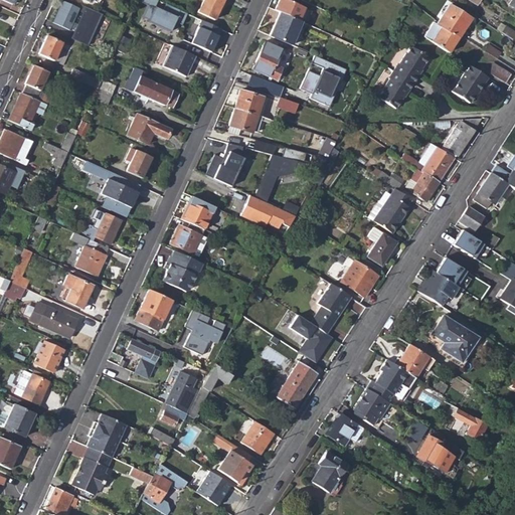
[(159,27),(169,32),(174,22),(181,25),(186,14),(155,0),(136,0),(137,1),(147,5),(142,17),(160,26),(159,27)]
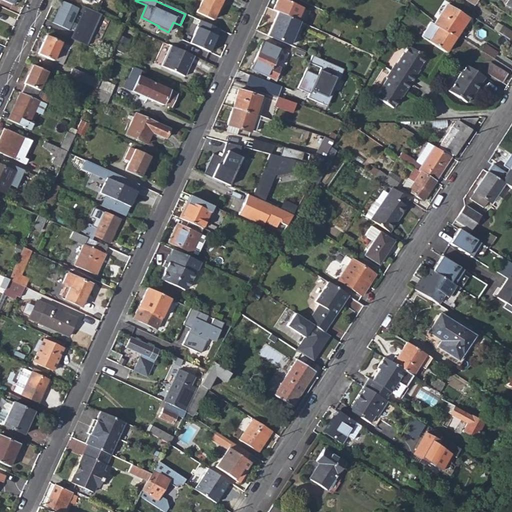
[(201,0),(196,13),(212,20),(221,0),(201,0)]
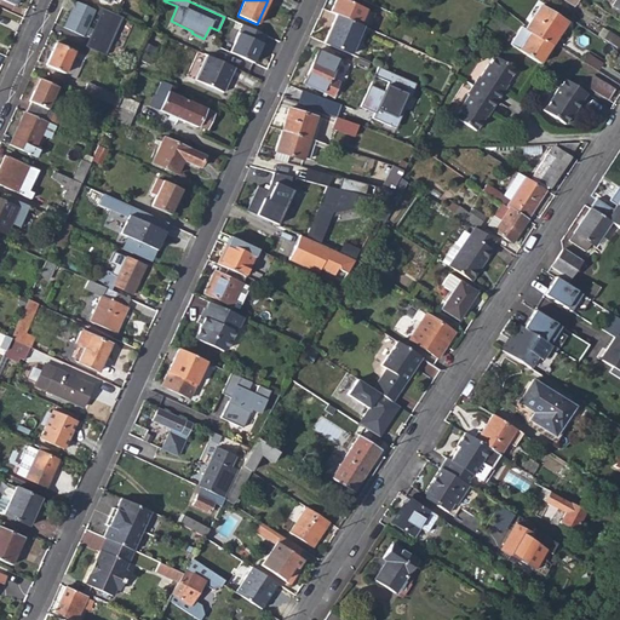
[(336,0),(331,12),(336,15),(359,24),(366,10),(344,0),(336,0)]
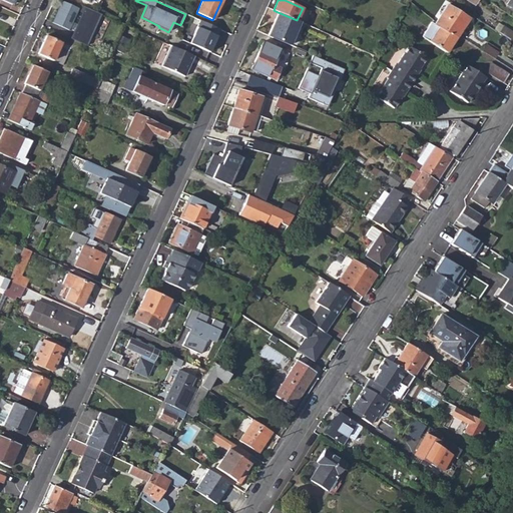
[(52,22),(68,30),(69,28),(74,31),(73,32),(89,39),(101,14),(82,5),(79,12),(81,13),(76,25),(72,22),(78,8),(61,1),(52,22)]
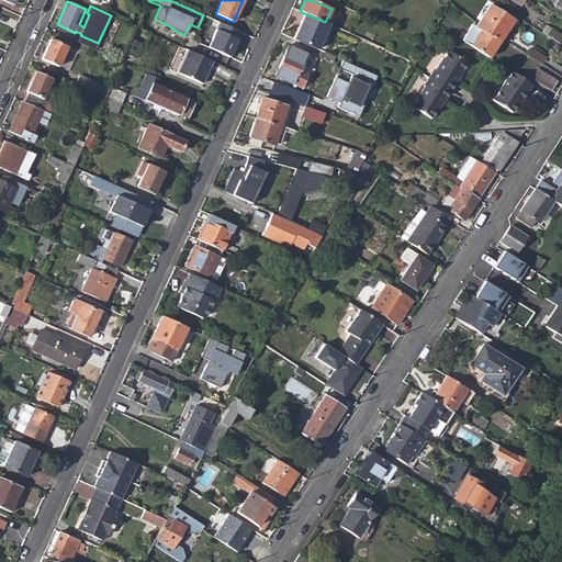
[(476,26),(499,41),(513,21),(490,6),(485,11),(482,15),(476,26)]
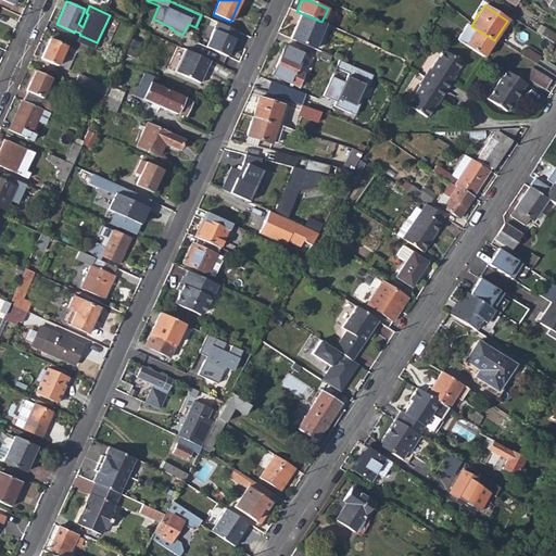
[(290,38),(314,49),(325,23),(321,22),(301,13),(290,38)]
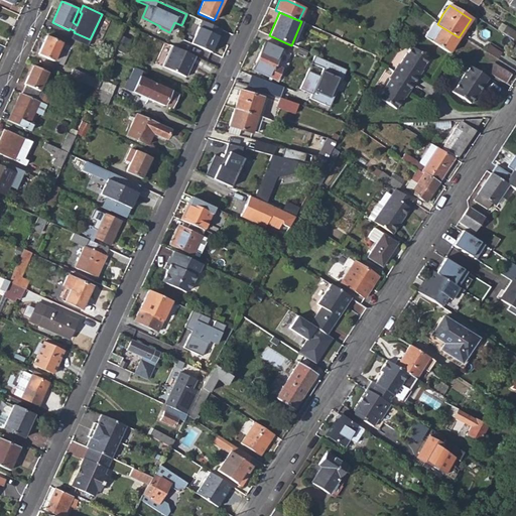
[(197,31),(216,40),(221,29),(201,20),(197,31)]
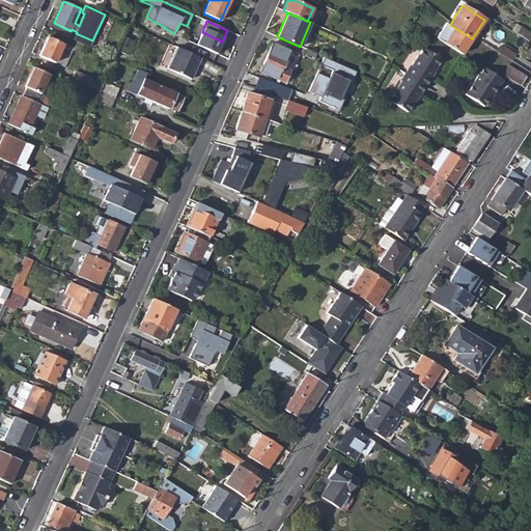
[(438,38),(442,40),(448,45),(456,50),(462,54),(472,38),(450,25),(447,23),(438,38)]
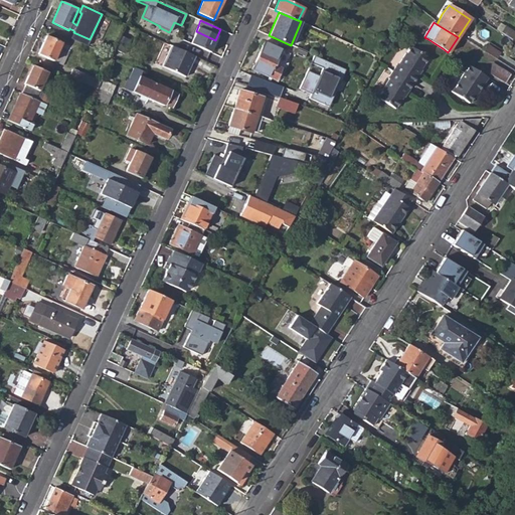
[(496,29),(514,40),(514,31),(500,22),(496,29)]
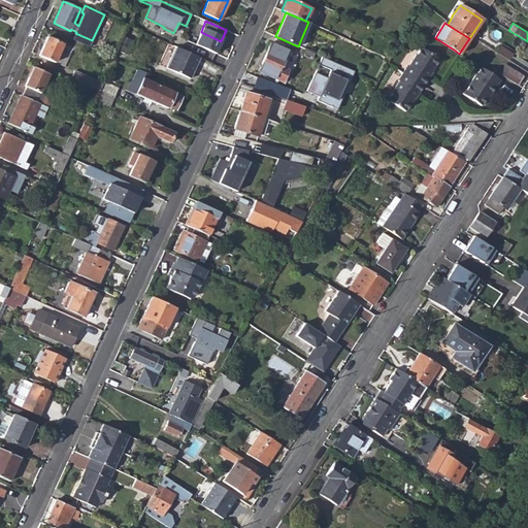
[(221,41),(201,32),(195,44),(216,54),(221,41)]
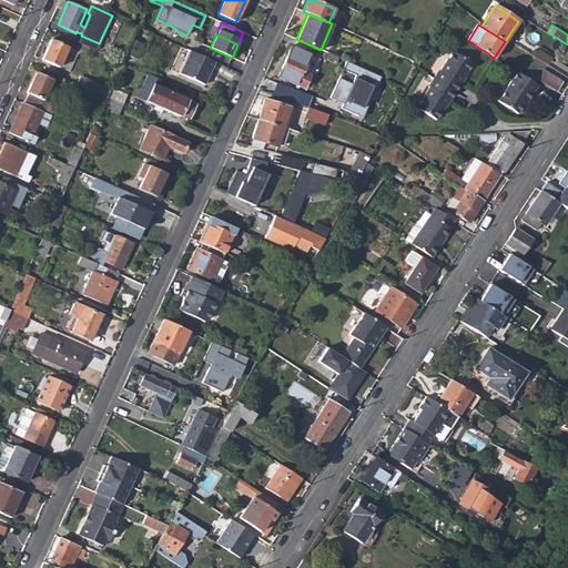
[(78,42),(95,50),(99,43),(81,36),(78,42)]
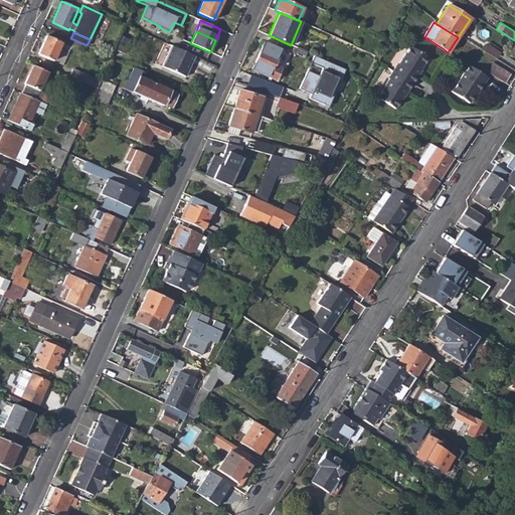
[(38,54),(53,60),(61,42),(46,35),(38,54)]
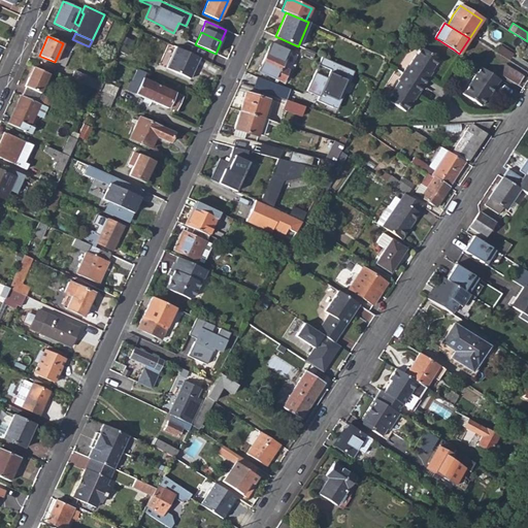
[(118,51),(128,56),(134,40),(124,36),(118,51)]
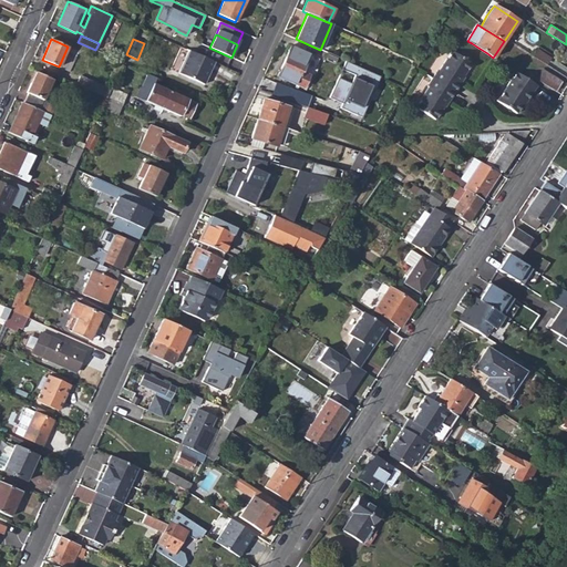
[(277,76),(302,88),(309,75),(300,71),(308,54),(291,47),(277,76)]
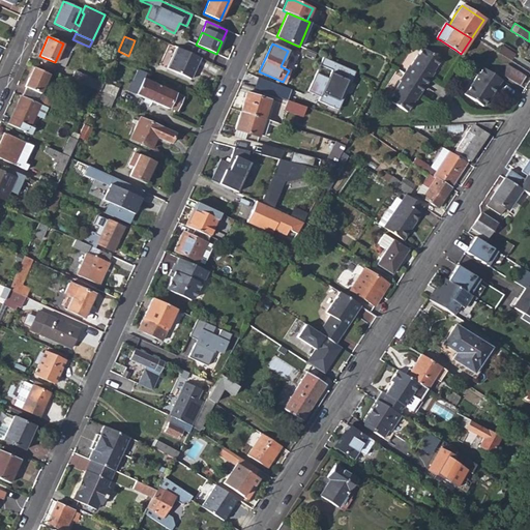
[(503,46),(500,51),(511,59),(514,53),(503,46)]
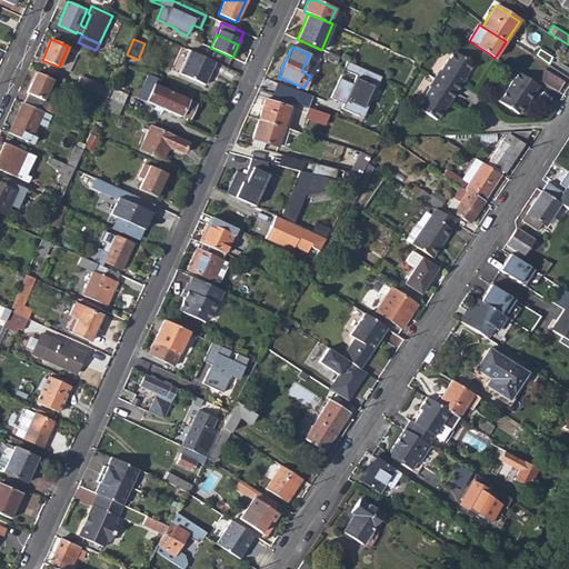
[(179,73),(205,86),(215,62),(190,50),(179,73)]
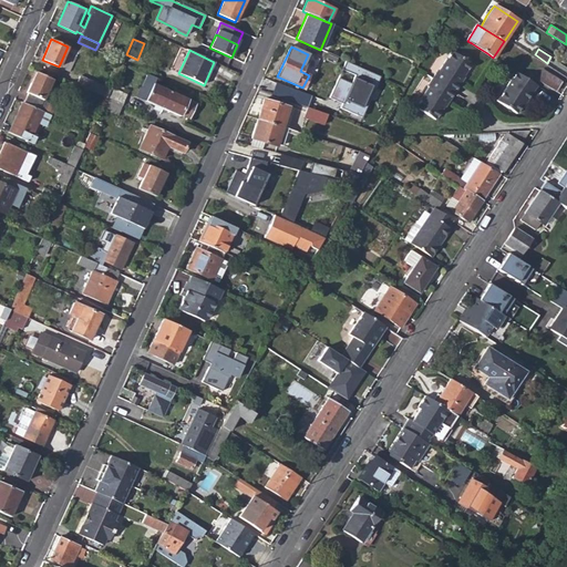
[(471,62),(452,50),(439,70),(437,69),(428,85),(429,86),(415,106),(435,119),(443,106),(444,106),(464,76),(463,76),(471,62)]
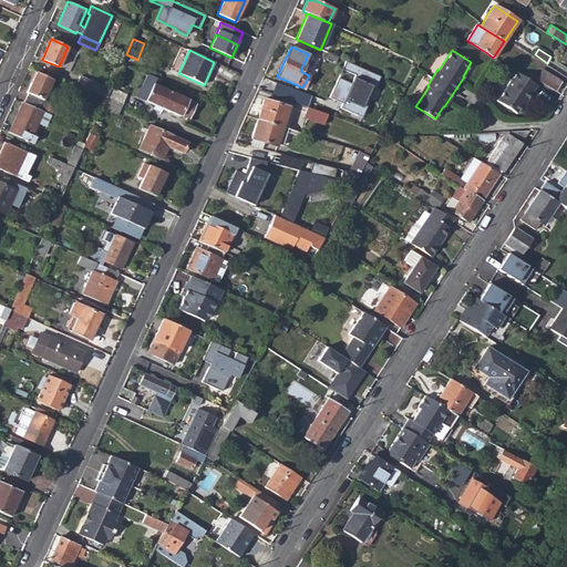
[(303,69),(311,71),(316,55),(309,53),(303,69)]
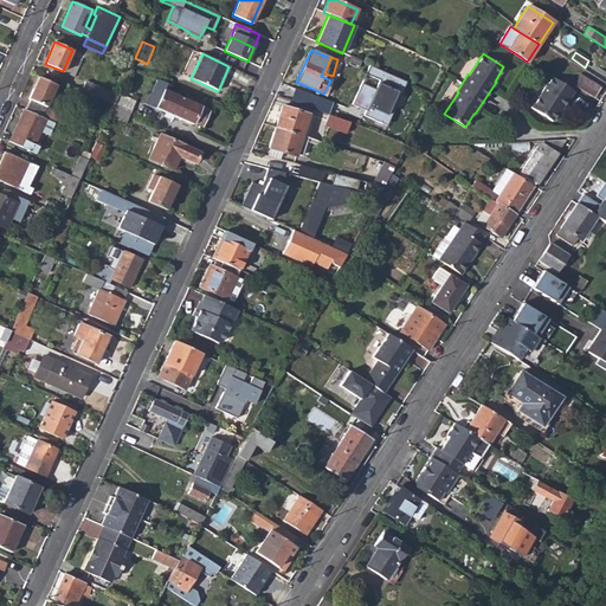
[(348,65),(358,69),(360,62),(350,58),(348,65)]
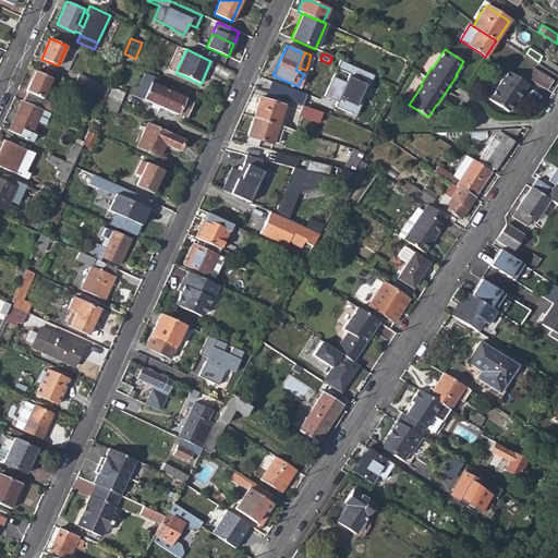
[(374,74),(338,59),(337,69),(349,74),(346,81),(331,75),(323,96),(337,101),(335,106),(356,116),(374,74)]
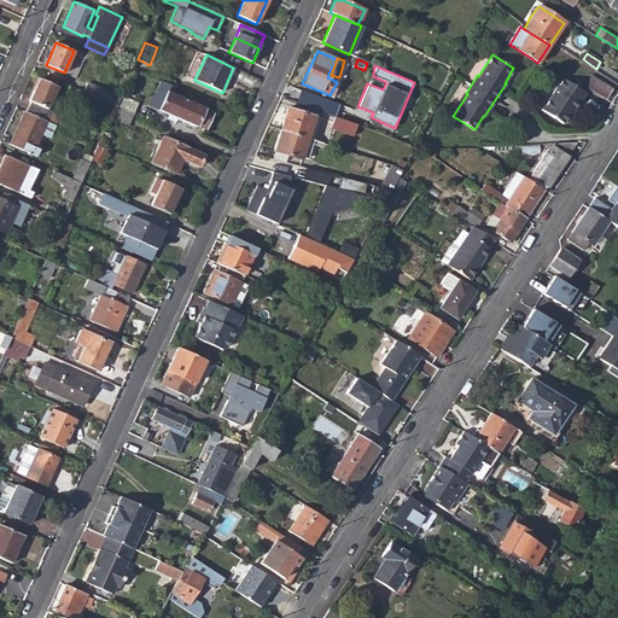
[(584,86),(606,99),(612,88),(590,75),(584,86)]
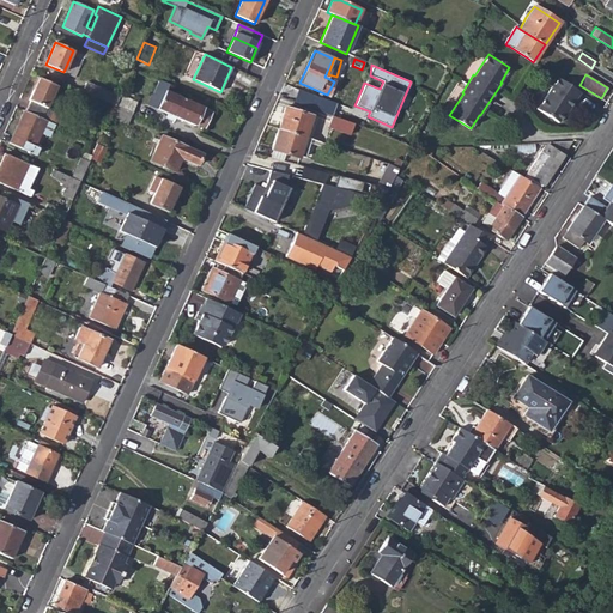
[(25,111),(47,121),(55,125),(59,115),(50,111),(52,110),(47,108),(56,85),(38,77),(28,101),(29,101),(25,111)]
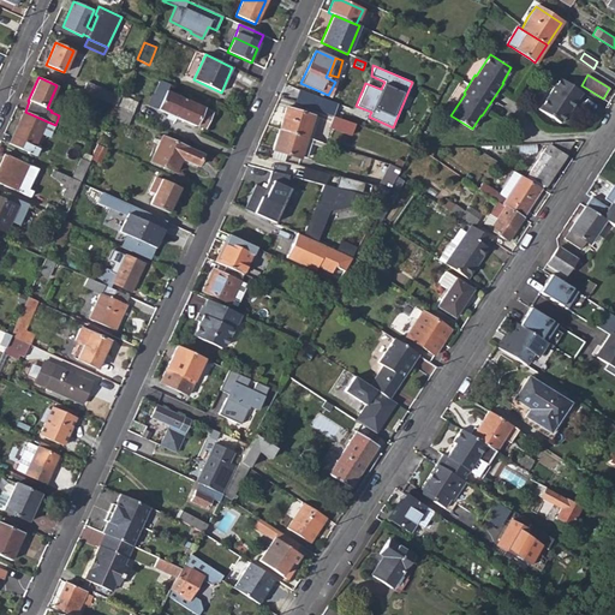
[(571,109),(581,93),(557,77),(551,85),(553,87),(538,109),(560,124),(569,108),(571,109)]
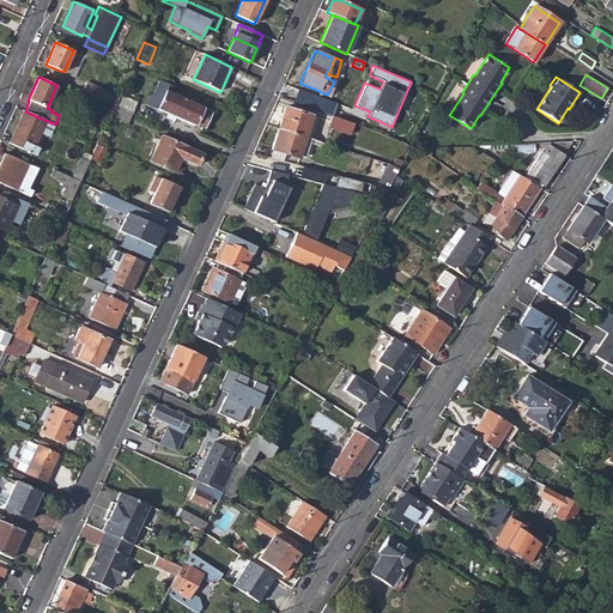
[(158,109),(176,117),(184,99),(167,91),(169,84),(159,80),(152,96),(162,99),(158,109)]
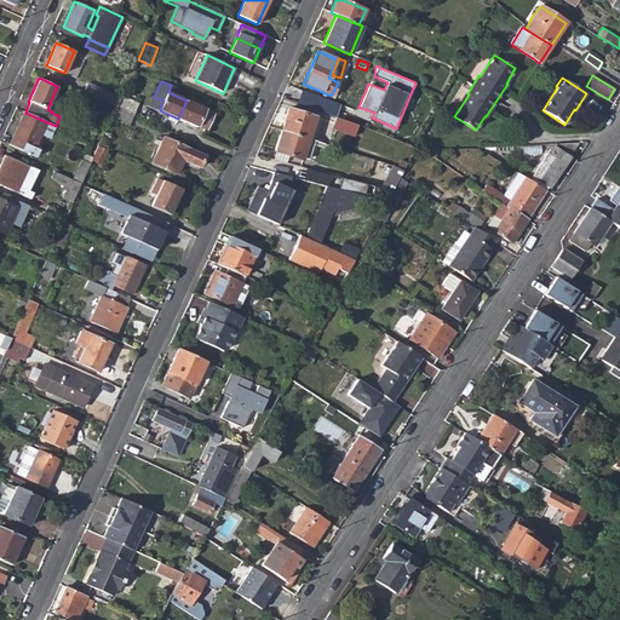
[(84,92),(116,107),(120,97),(87,82),(84,92)]
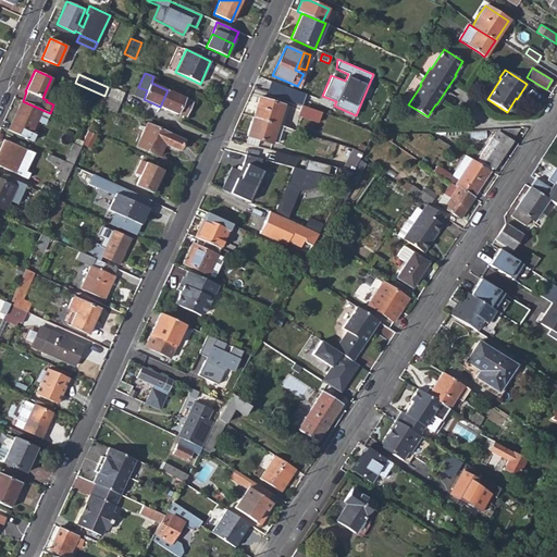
[(104,96),(120,103),(125,93),(109,86),(108,87),(104,96)]
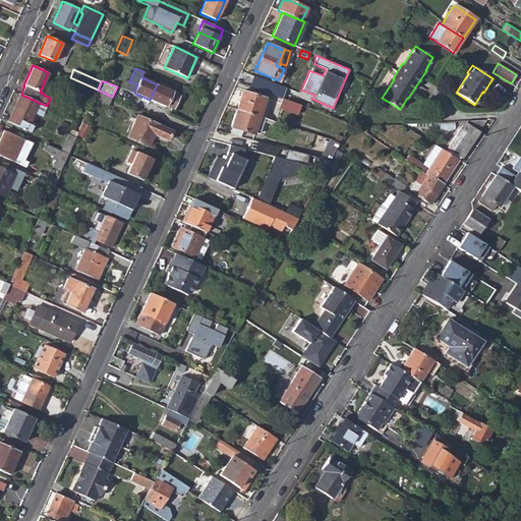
[(150,100),(166,107),(167,106),(173,109),(179,95),(157,84),(150,100)]
